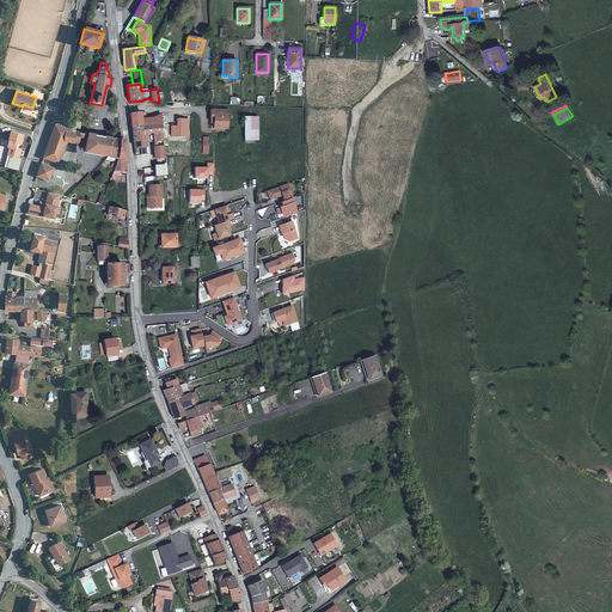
[(210,110),(210,116),(213,116),(213,123),(213,128),(227,128),(227,110),(210,110)]
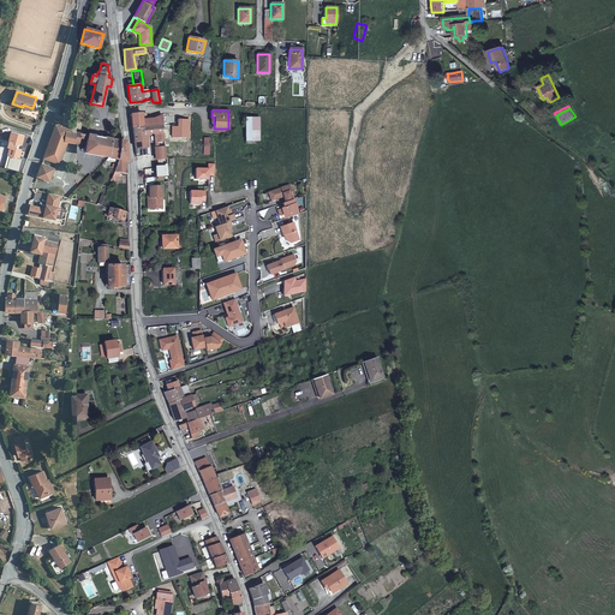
[(142,113),(131,114),(132,129),(162,125),(162,115),(153,119),(143,120),(142,113)]
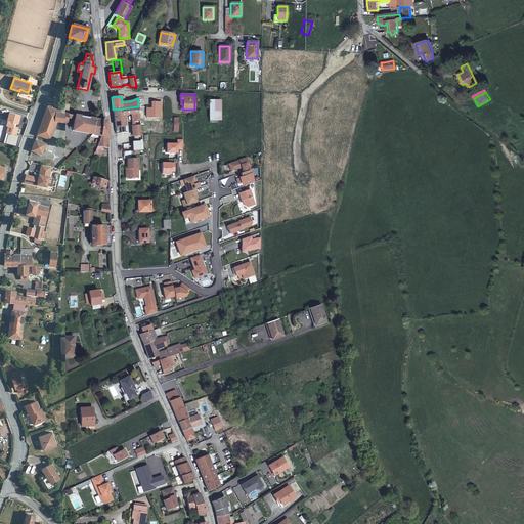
[(220,100),(209,100),(209,120),(221,119),(220,100)]
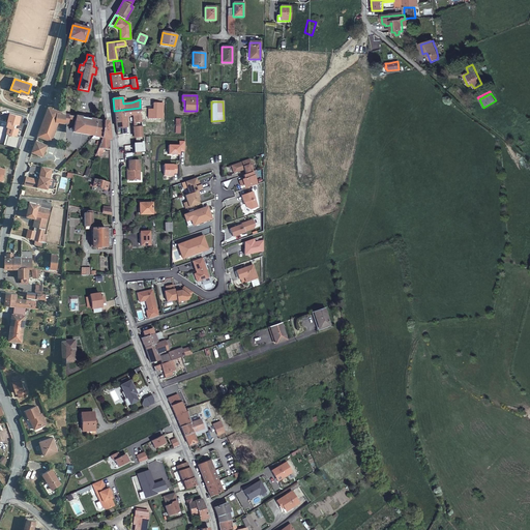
[(140,108),(114,111),(116,128),(125,127),(125,126),(128,126),(127,123),(126,123),(126,120),(127,120),(127,116),(133,116),(134,116),(135,127),(133,127),(134,138),(136,138),(143,137),(143,136),(143,135),(140,108)]
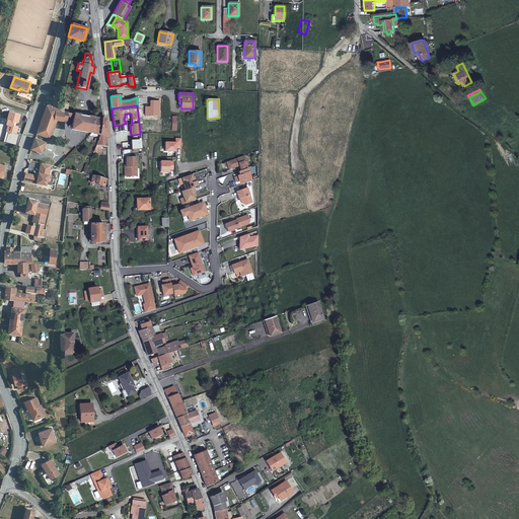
[(46,109),(38,134),(49,138),(50,134),(52,135),(58,119),(55,119),(56,112),(46,109)]
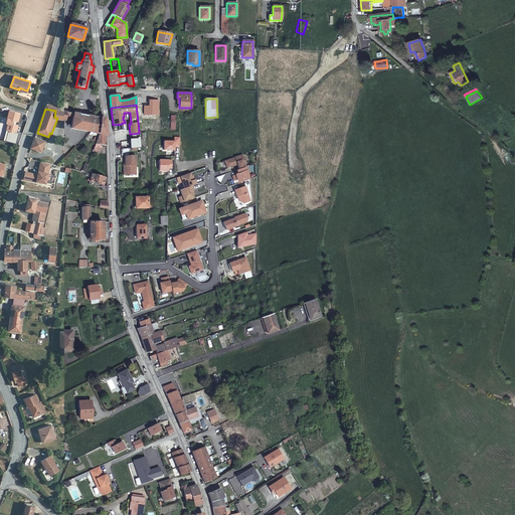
[(6,123),(7,123),(9,124),(7,130),(16,133),(18,125),(14,124),(14,120),(18,121),(20,113),(9,110),(6,123)]
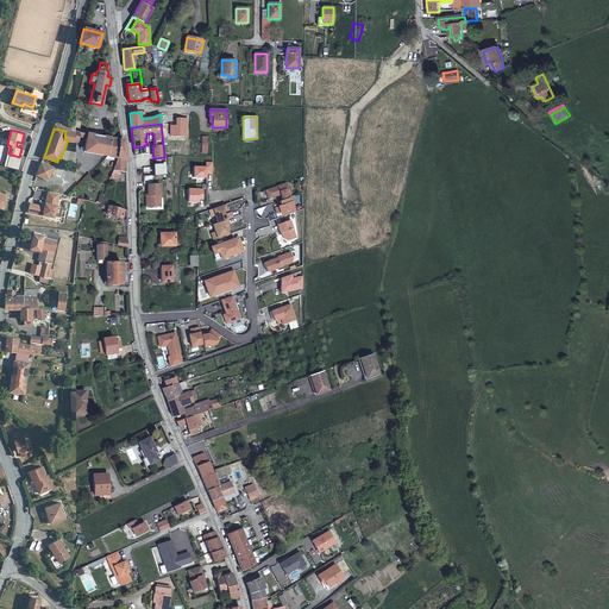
[(80,133),(69,131),(66,131),(64,139),(68,139),(77,142),(79,137),(80,133)]
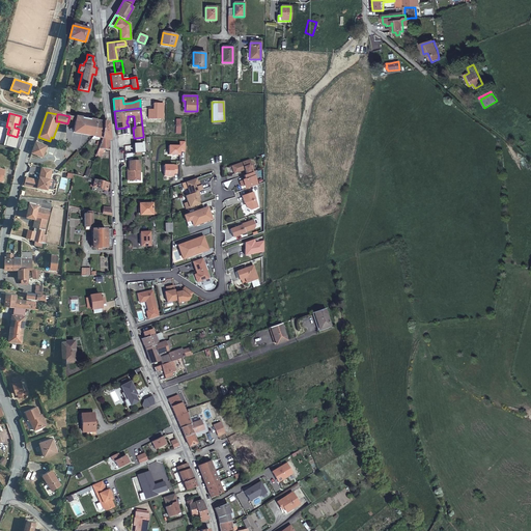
[(94,136),(96,120),(76,117),(76,120),(74,132),(94,136)]
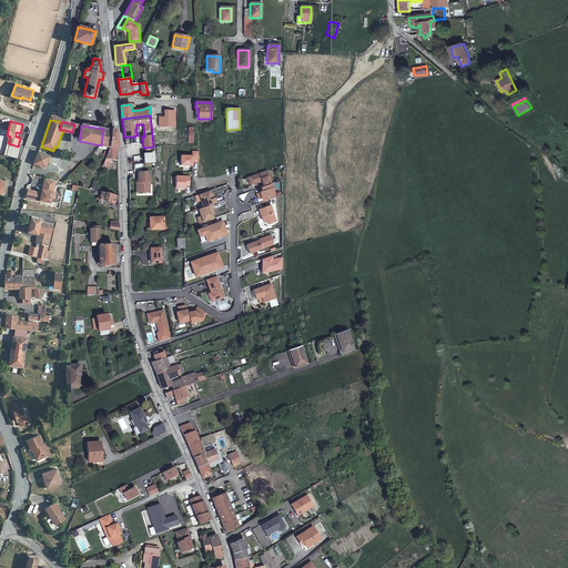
[(109,148),(111,130),(103,129),(101,145),(109,148)]
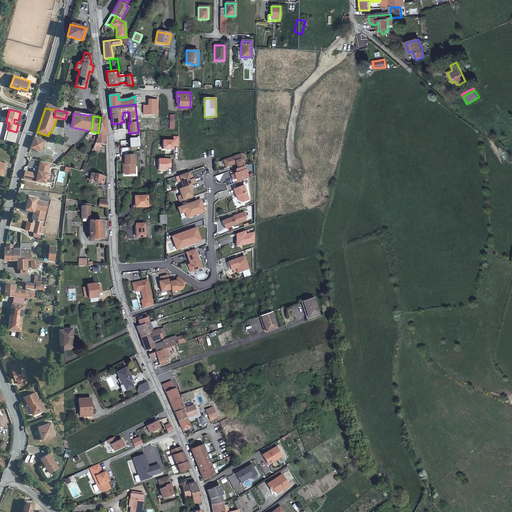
[(100,144),(106,144),(105,135),(98,133),(93,149),(94,149),(94,151),(97,151),(100,144)]
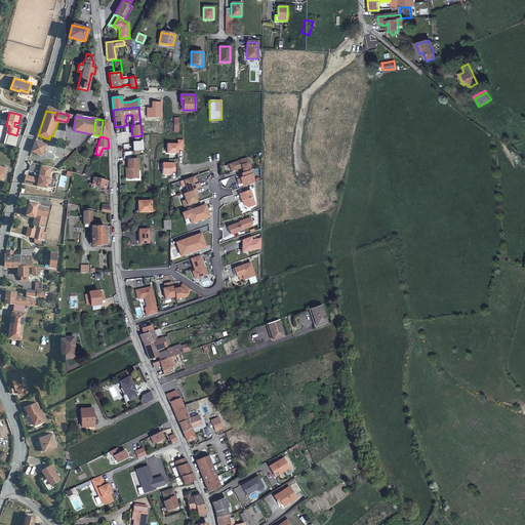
[(121,136),(117,136),(118,152),(124,152),(125,152),(124,137),(121,137),(121,136)]
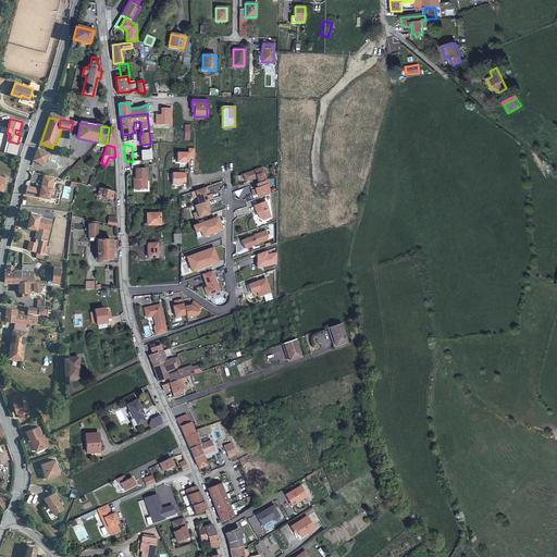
[(49,152),(38,148),(34,160),(45,164),(49,152)]
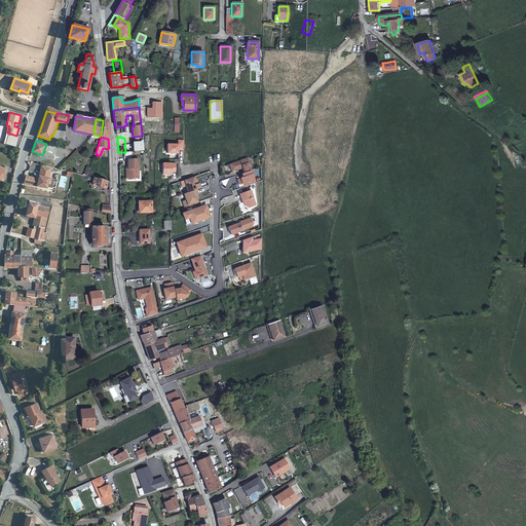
[(134,151),(144,150),(143,142),(141,142),(135,143),(134,143),(134,151)]
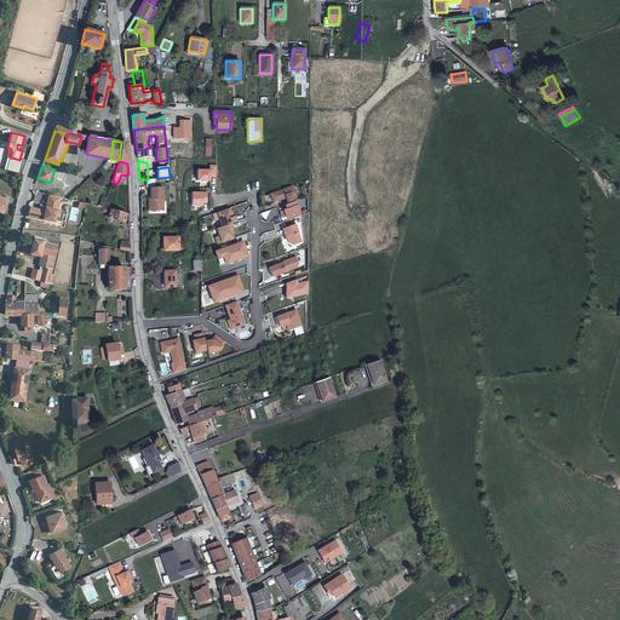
[(292,187),(270,194),(274,202),(286,197),(288,204),(296,201),(297,201),(292,187)]
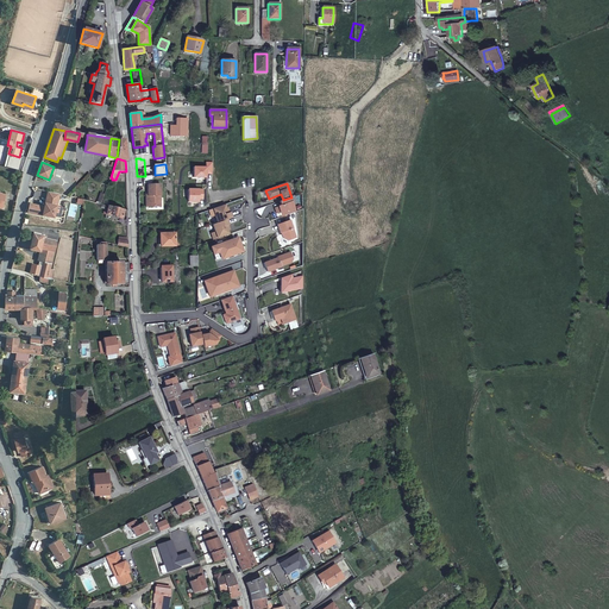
[(159,184),(148,184),(148,195),(149,206),(161,206),(159,184)]
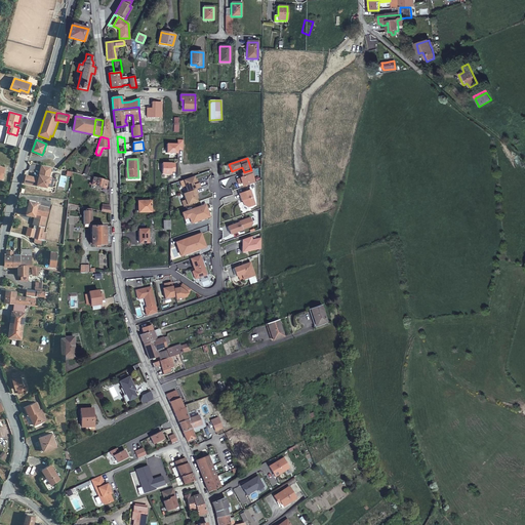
[(51,167),(42,165),(40,175),(33,174),(31,182),(39,183),(39,182),(48,184),(51,167)]
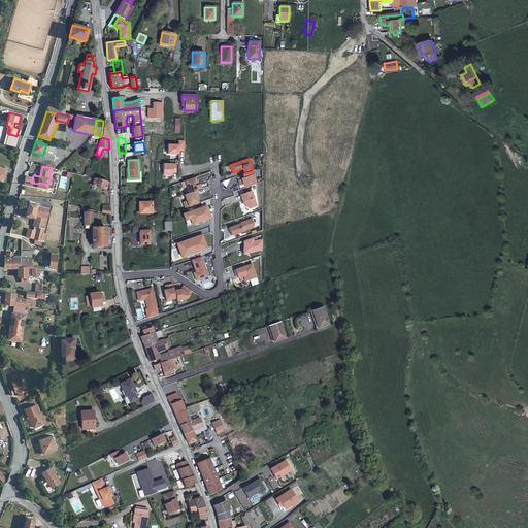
[(238,180),(240,186),(243,185),(256,179),(254,174),(252,171),(245,173),(242,174),(243,178),(238,180)]
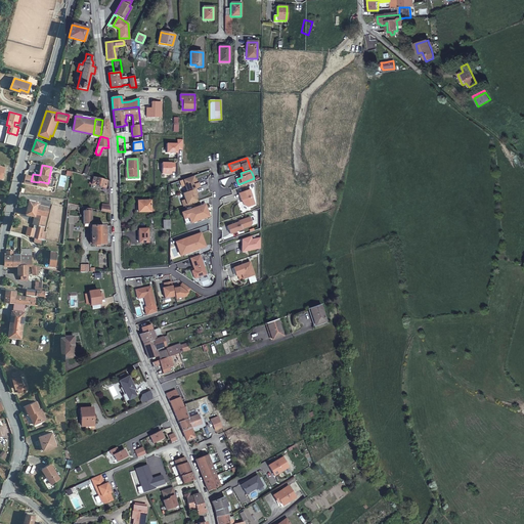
[(193,176),(180,180),(182,186),(185,184),(188,191),(195,188),(200,187),(199,182),(197,183),(194,179),(193,176)]
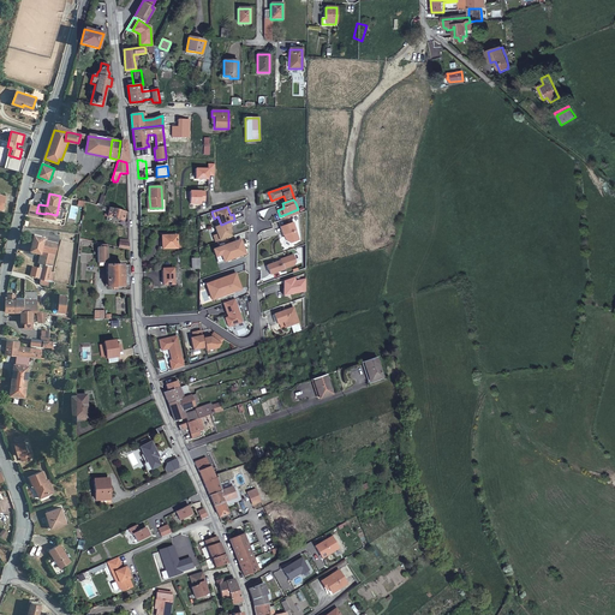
[(123,220),(125,212),(109,208),(107,216),(123,220)]
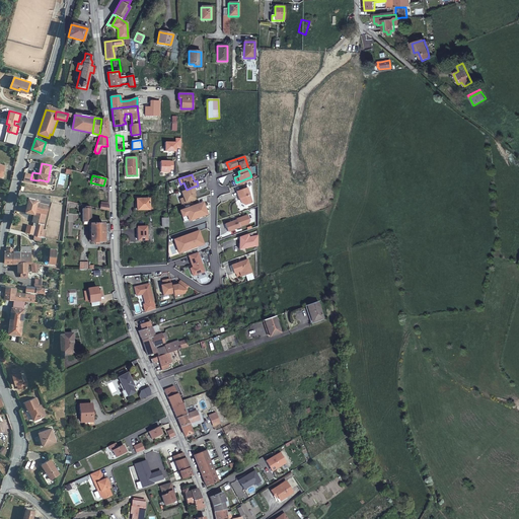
[(187,190),(182,191),(184,198),(180,199),(182,203),(196,199),(195,197),(193,192),(196,192),(194,187),(187,190)]
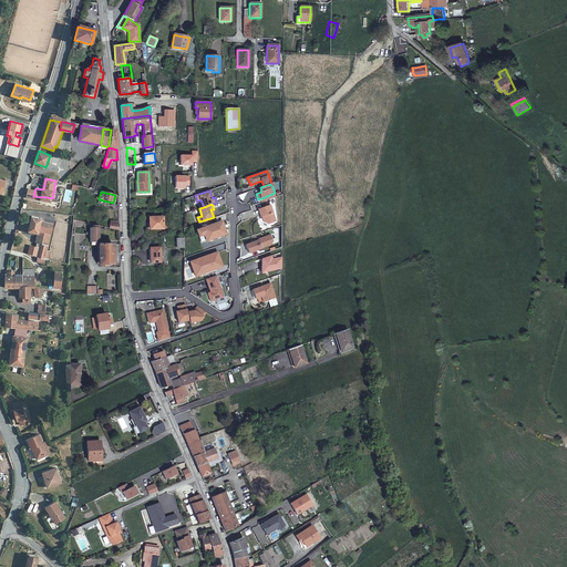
[(276,222),(270,205),(258,209),(261,217),(263,217),(265,223),(269,224),(276,222)]
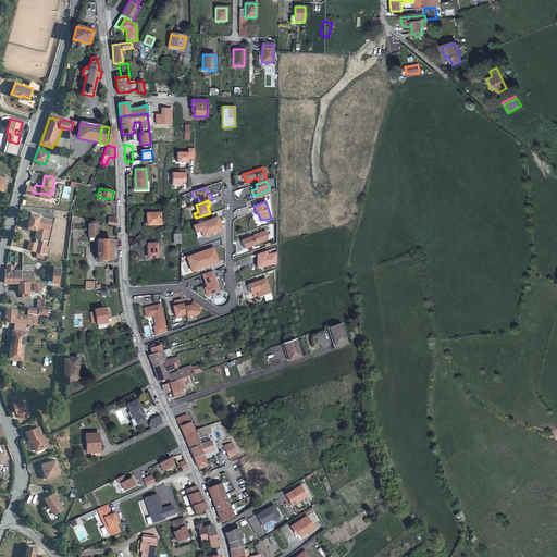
[(49,231),(52,220),(40,217),(41,214),(32,212),(28,226),(37,229),(35,237),(39,238),(47,240),(49,231)]
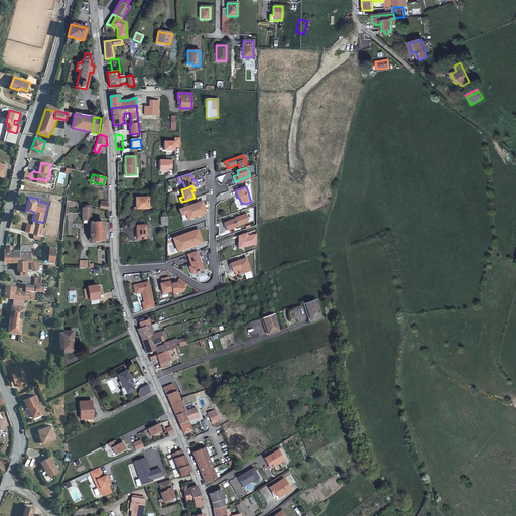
[(148,198),(136,198),(136,209),(148,208),(148,198)]
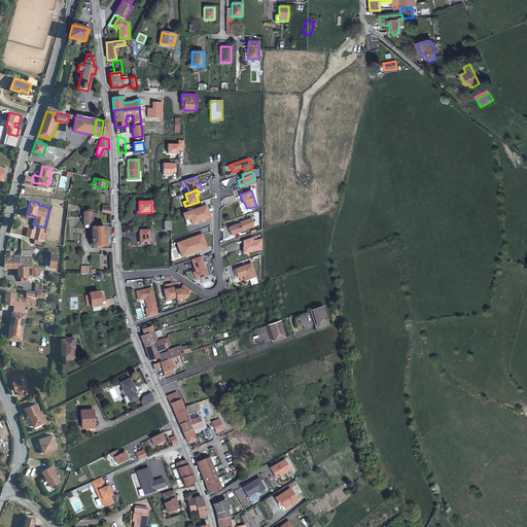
[(110,214),(110,205),(103,205),(101,212),(106,213),(110,214)]
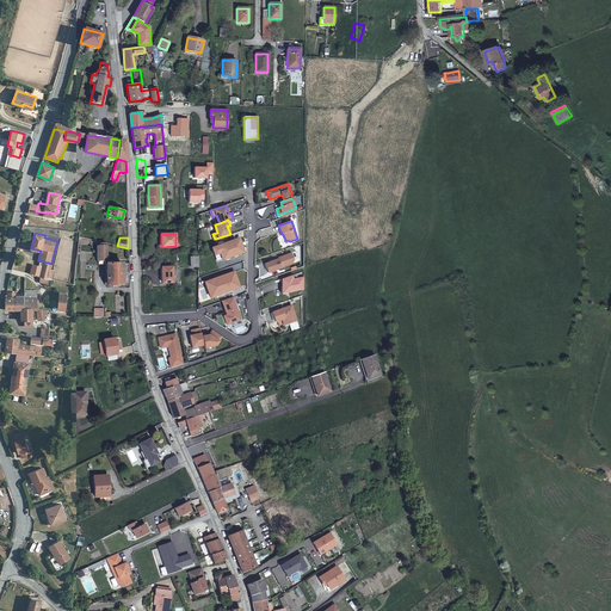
[(239,238),(217,246),(222,260),(245,252),(242,246),(240,246),(239,244),(241,244),(239,238)]
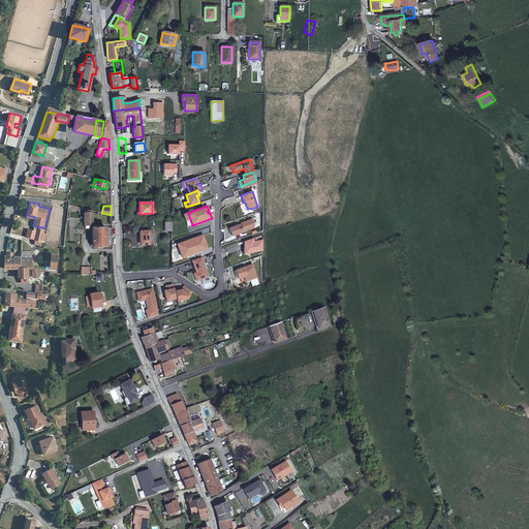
[(188,213),(183,214),(187,226),(192,225),(188,213)]
